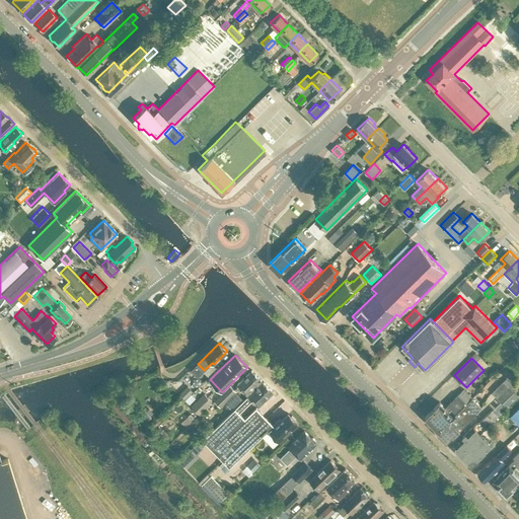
[(252,369),(237,383),(247,393),(262,379),(252,369)]
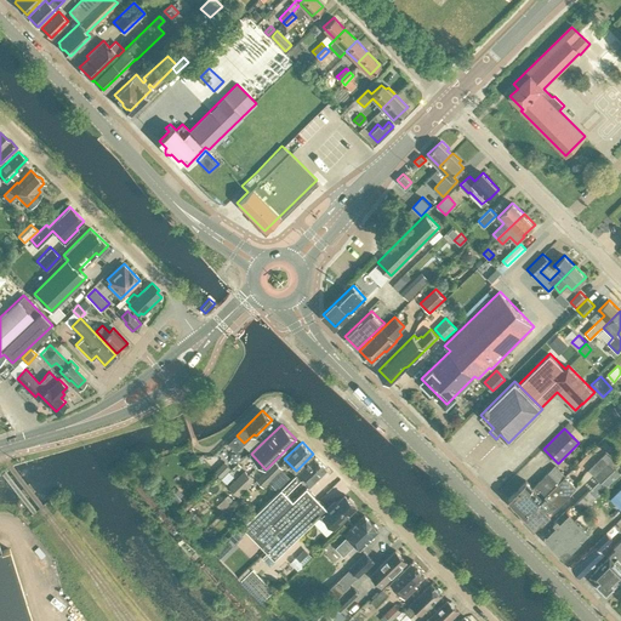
[(315,456),(297,473),(309,485),(326,468),(315,456)]
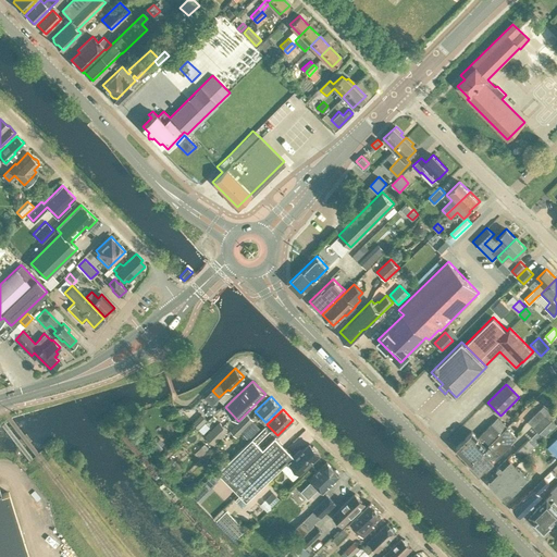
[(541,409),(528,421),(540,433),(552,421),(541,409)]
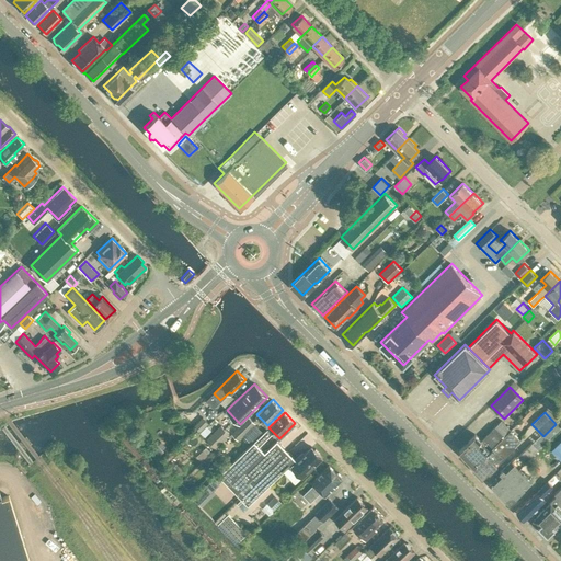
[(231,433),(238,439),(255,422),(249,416),(231,433)]
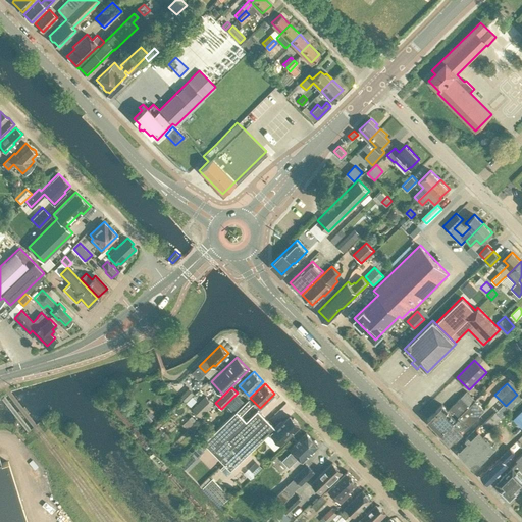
[(186,388),(179,395),(186,401),(192,395),(186,388)]
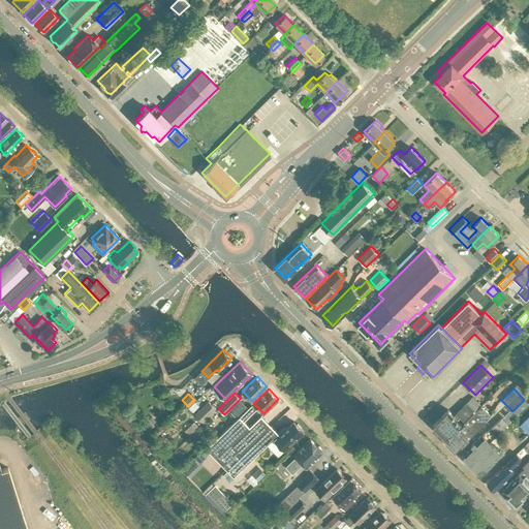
[(194,413),(203,422),(216,408),(208,400),(194,413)]
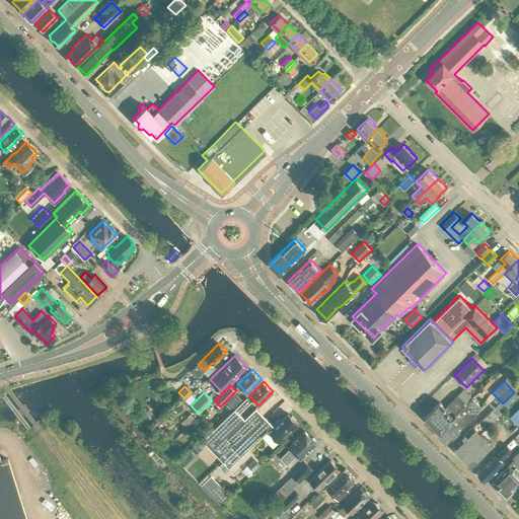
[(439,431),(466,403),(458,394),(445,408),(440,401),(425,417),(439,431)]
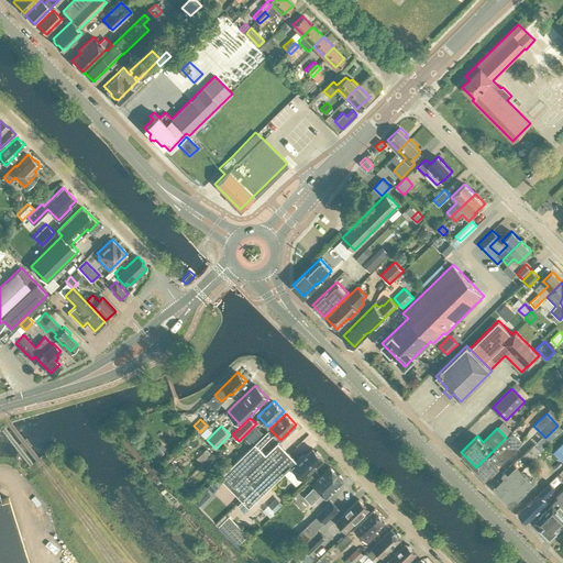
[(274,433),(269,429),(221,475),(250,506),(291,466),(296,462),(296,461),(278,441),(266,453),(258,446),(274,433)]
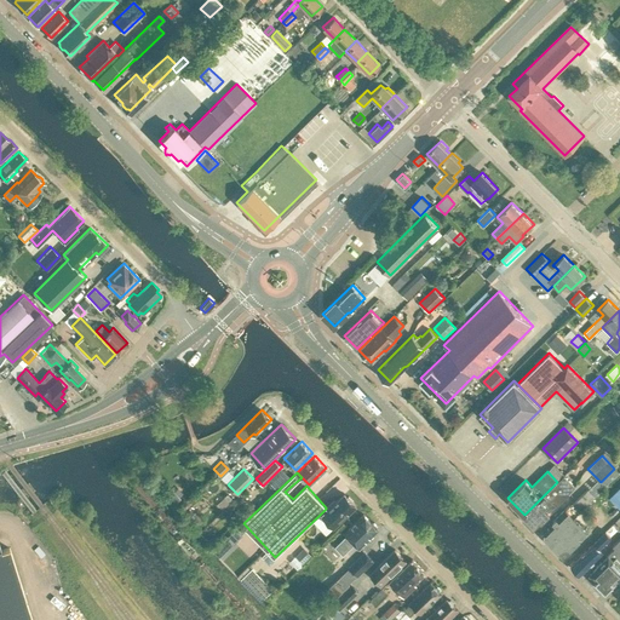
[(569,493),(575,487),(564,476),(557,482),(524,515),(522,516),(533,528),(540,520),(541,522),(550,514),(549,511),(550,510),(551,511),(569,493)]
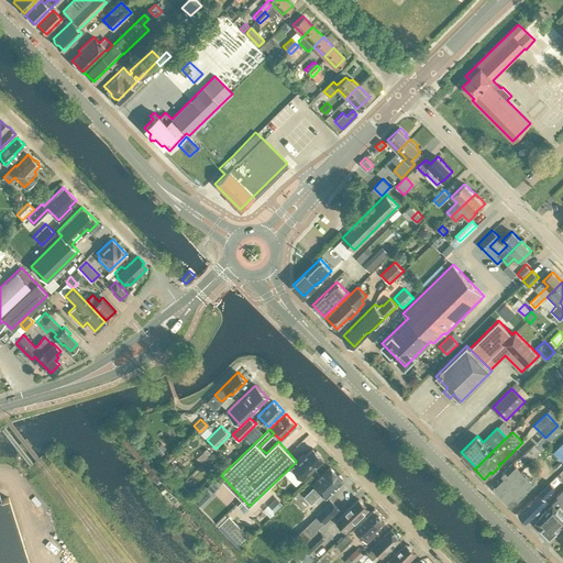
[(562,461),(562,441),(553,452),(562,461)]
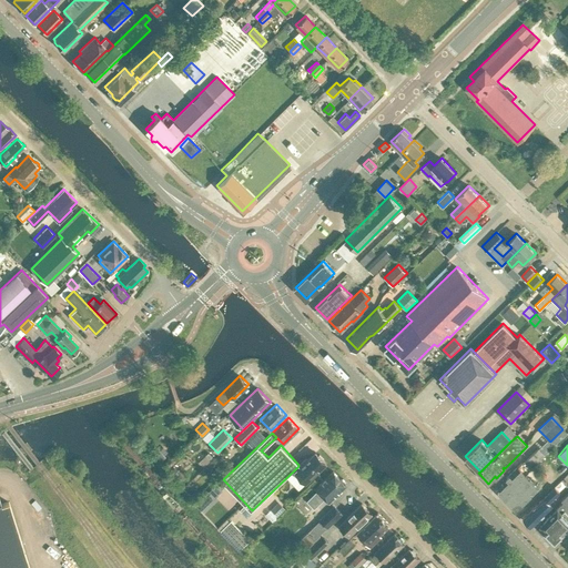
[(203,466),(213,457),(208,452),(198,460),(203,466)]
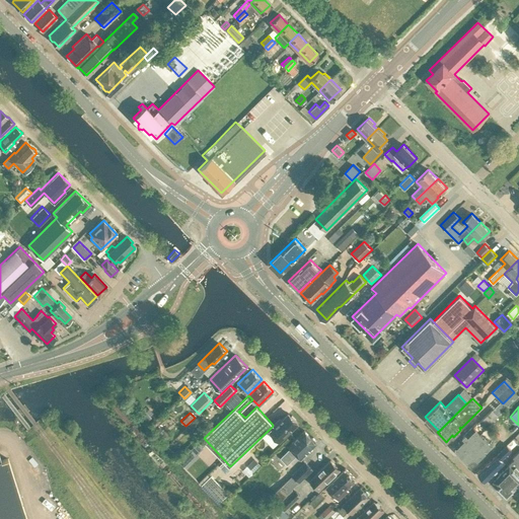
[(273,426),(269,430),(273,433),(271,435),(276,440),(278,438),(280,441),(298,423),(295,421),(296,420),(292,415),(291,416),(288,413),(282,420),(280,418),(273,425),(273,426)]
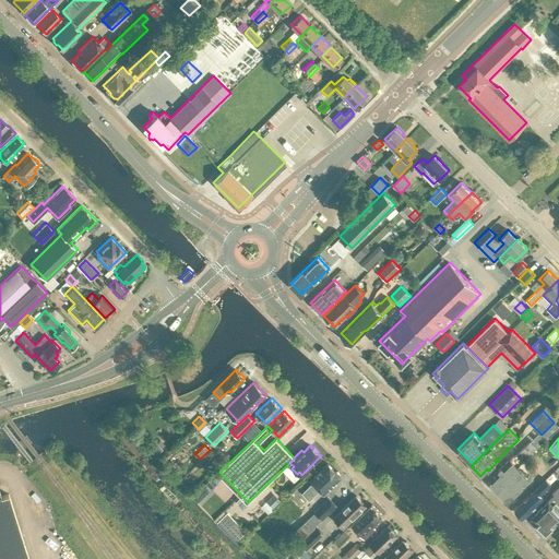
[(495,487),(523,461),(515,453),(498,470),(498,472),(489,482),(495,487)]
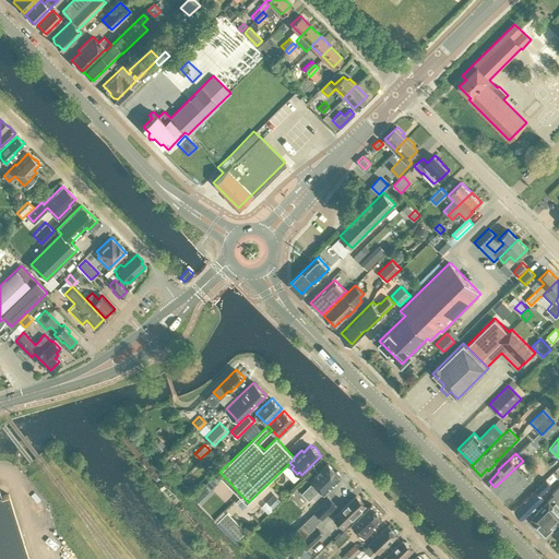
[(171,470),(177,466),(173,460),(167,464),(171,470)]
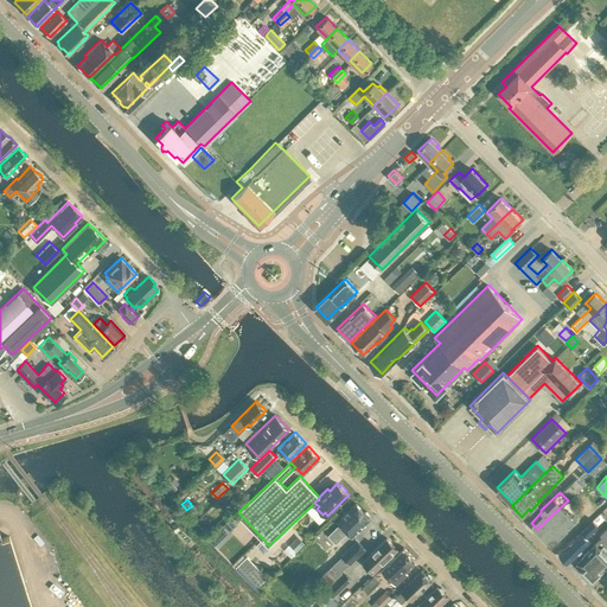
[(568,500),(537,529),(537,530),(551,544),(558,537),(576,521),(569,513),(574,508),(568,500)]
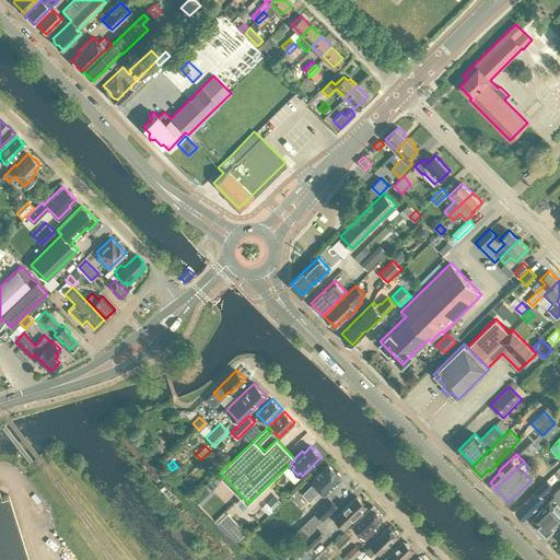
[(328,464),(312,480),(314,482),(312,483),(311,482),(301,491),(311,500),(321,489),(325,493),(341,477),(328,464)]
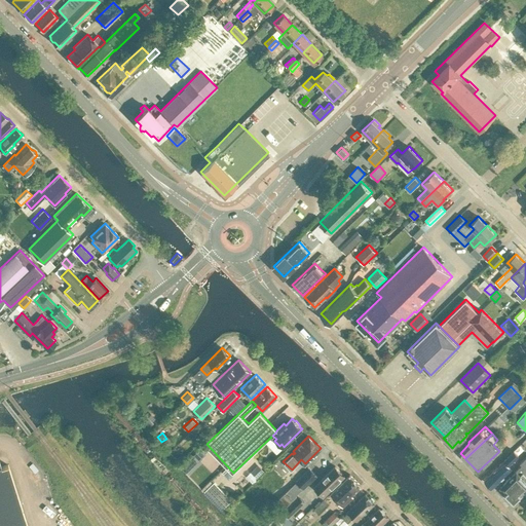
[(509,455),(485,479),(490,484),(493,484),(498,480),(499,480),(511,468),(508,465),(518,455),(514,450),(509,455)]
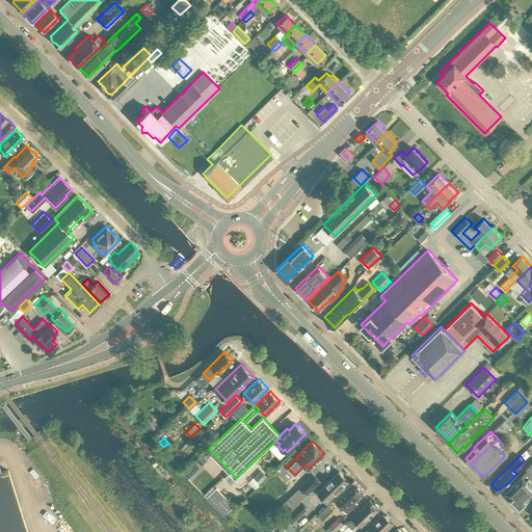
[(531,460),(525,468),(526,469),(516,478),(517,480),(506,491),(511,497),(510,498),(520,506),(531,494),(531,460)]
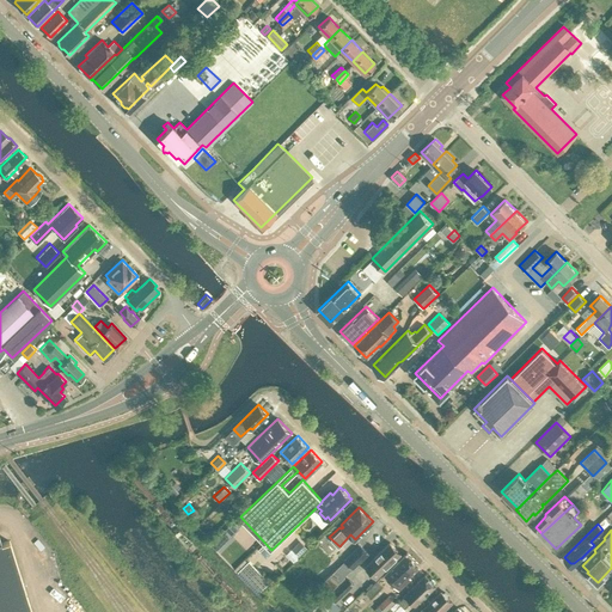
[(31,611),(8,539),(1,543),(0,539),(0,611),(31,611)]
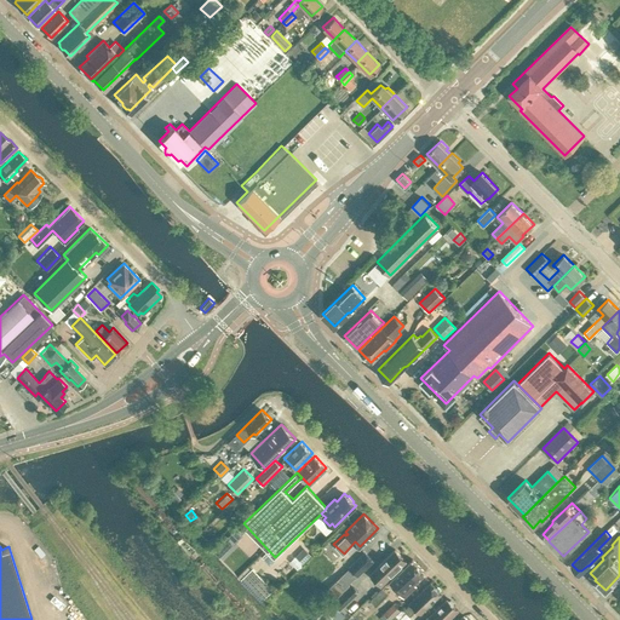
[(311,555),(304,547),(296,556),(303,563),(311,555)]
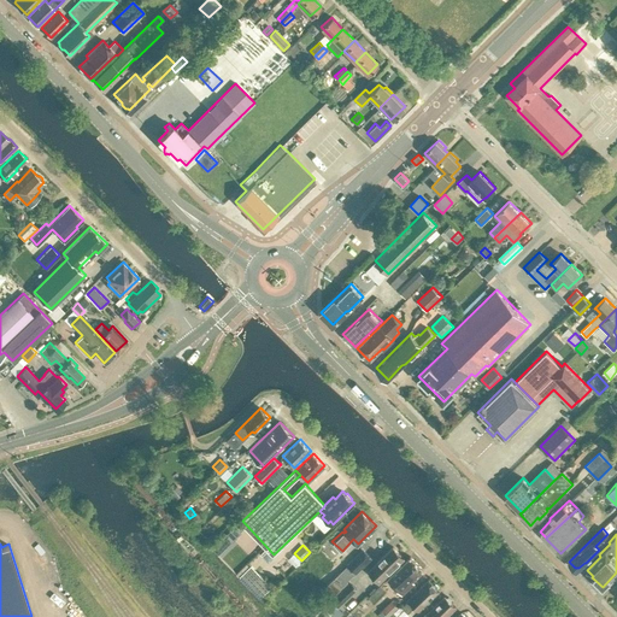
[(393,546),(369,570),(378,581),(404,557),(393,546)]
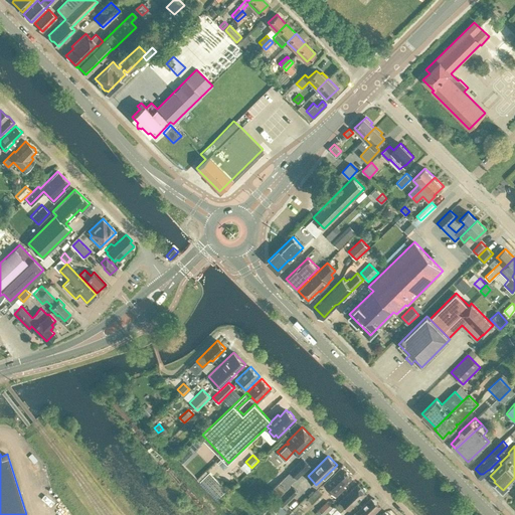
[(303,458),(290,471),(298,478),(310,465),(303,458)]
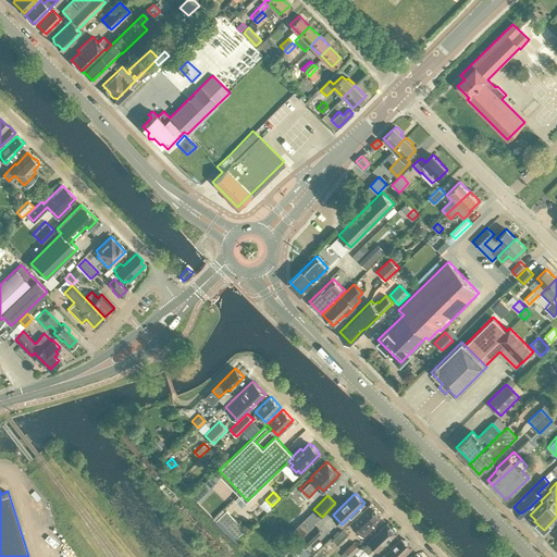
[(371,502),(349,522),(362,535),(374,524),(372,523),(382,514),(371,502)]
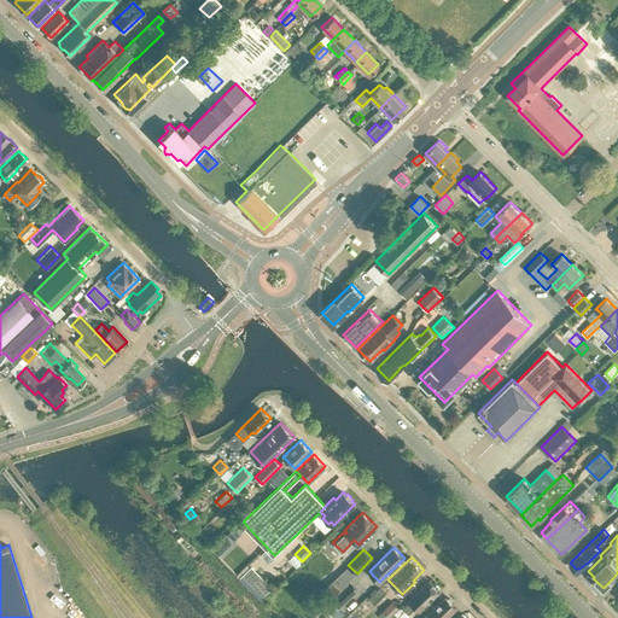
[(273,587),(251,566),(240,577),(261,598),(273,587)]
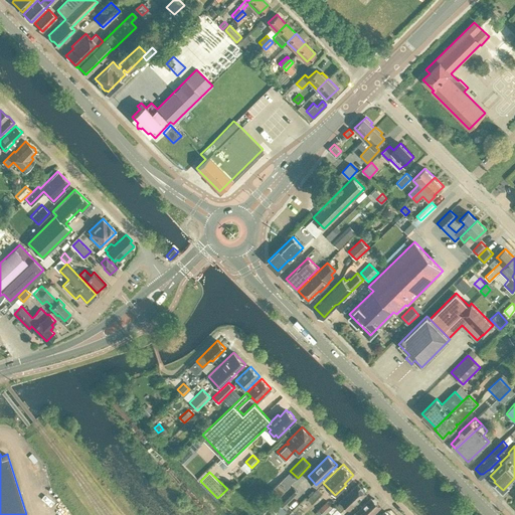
[(358,483),(346,495),(347,495),(342,500),(336,506),(341,511),(347,505),(350,509),(367,492),(358,483)]
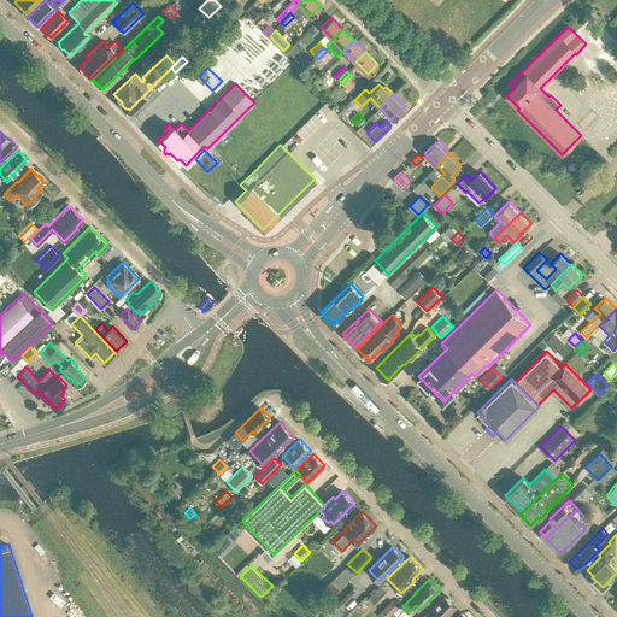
[(339,607),(358,589),(351,581),(331,600),(339,607)]
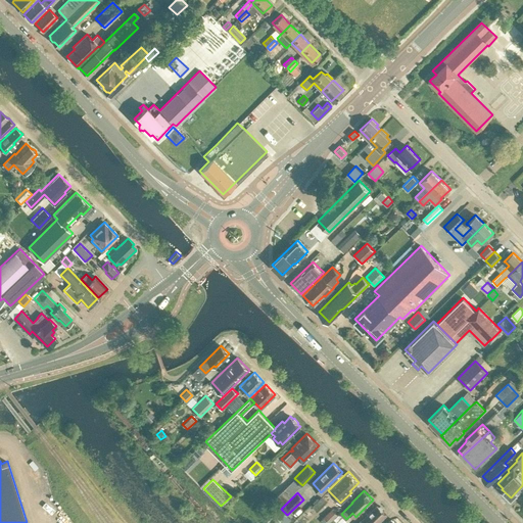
[(317,510),(327,501),(322,495),(312,505),(317,510)]
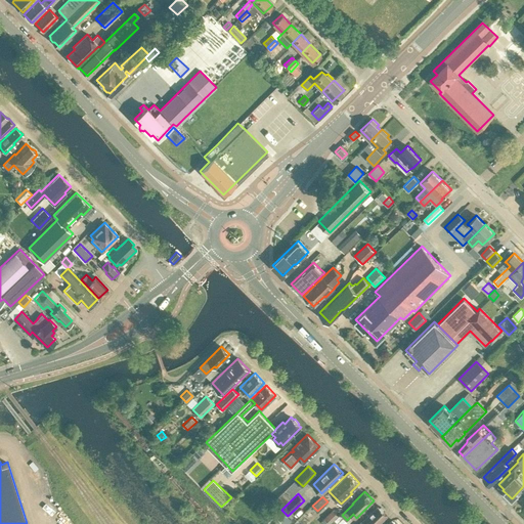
[(378,506),(358,523),(377,523),(387,515),(378,506)]
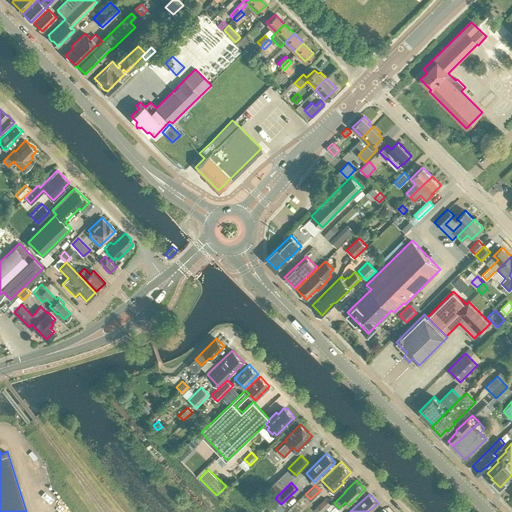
[(322,511),(331,503),(325,497),(317,505),(322,511)]
